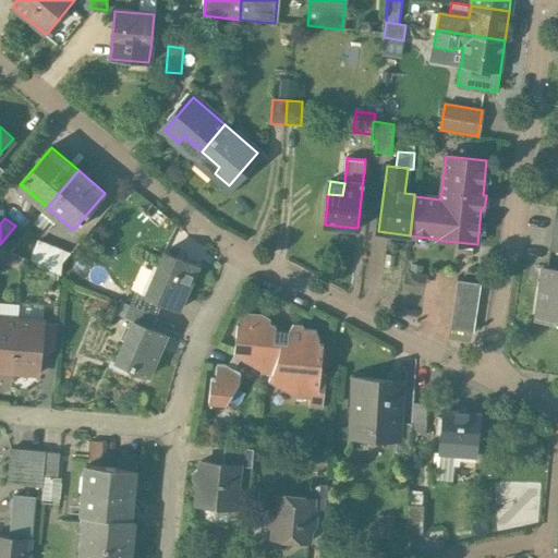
[(71,252),(25,232),(10,251),(61,274),(62,263),(71,252)]
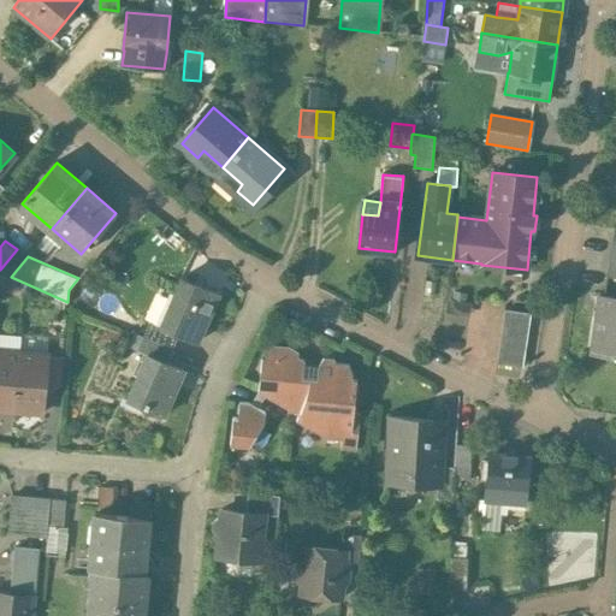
[(219,292),(184,278),(164,327),(163,327),(179,336),(197,343),(219,292)]
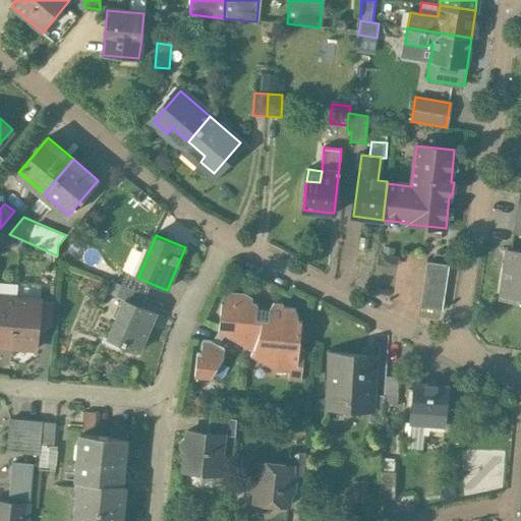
[(520,251),(507,249),(507,251),(508,251),(502,297),(500,297),(500,298),(519,301),(519,302),(520,302),(520,251)]
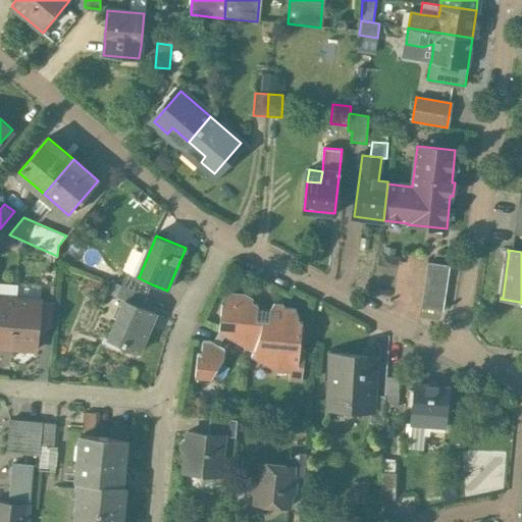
[(399,257),(378,254),(377,265),(397,267),(399,257)]
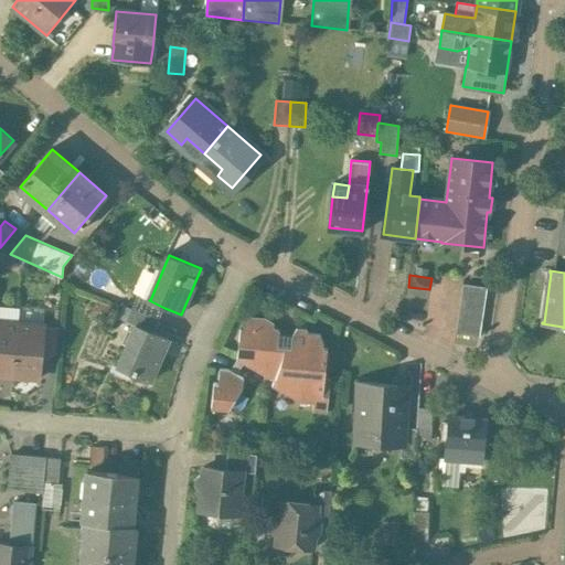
[(487,288),(462,284),(456,333),(480,338),(487,288)]
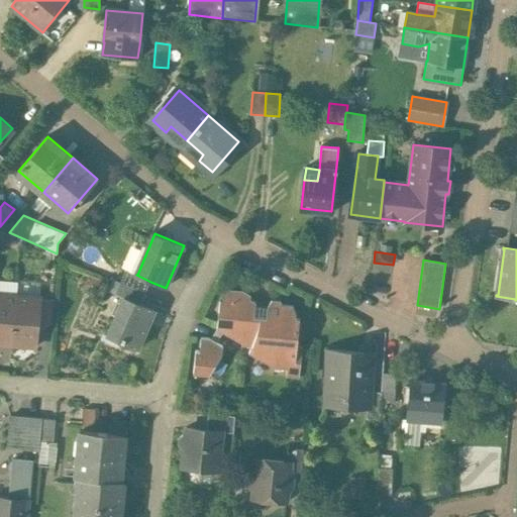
[(150,282),(136,275),(137,275),(127,271),(122,283),(146,293),(150,282)]
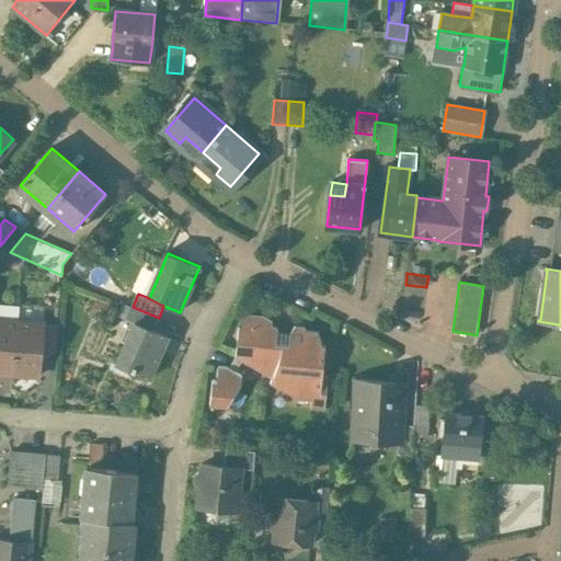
[(159,318),(133,307),(127,319),(135,323),(136,322),(153,330),(159,318)]
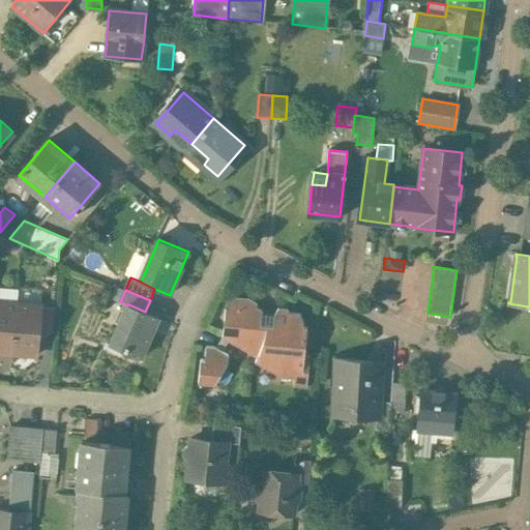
[(248,298),(234,297),(227,308),(225,308),(222,336),(256,357),(257,357),(266,331),(266,325),(260,325),(262,311),(256,307),(257,303),(248,298)]
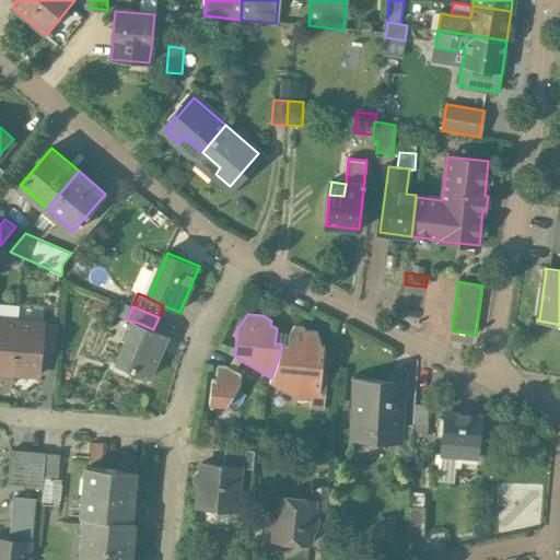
[(0,318),(0,372),(13,373),(18,321),(0,318)]
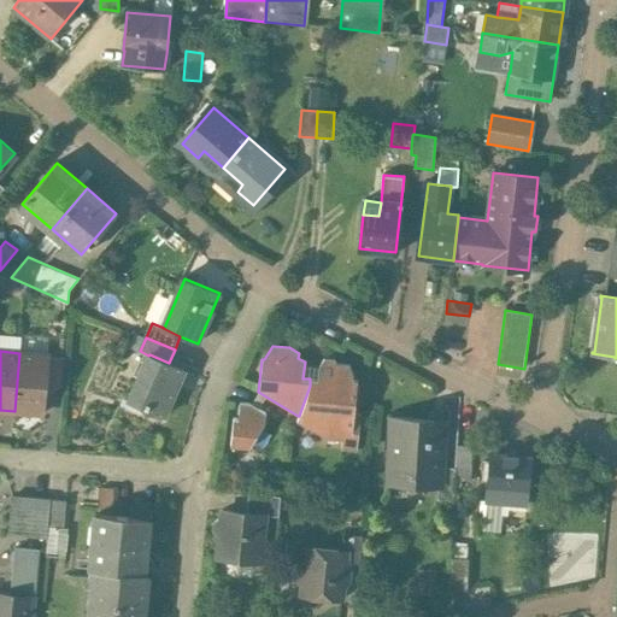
[(48,356),(19,353),(15,411),(43,413),(48,356)]
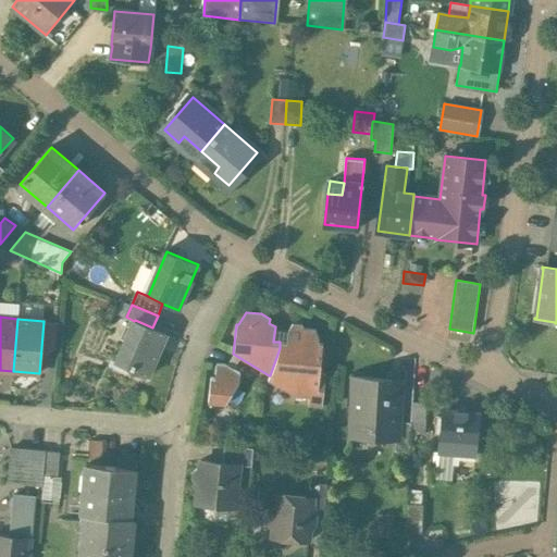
[(152,327),(135,320),(134,321),(116,361),(148,374),(165,334),(152,327)]
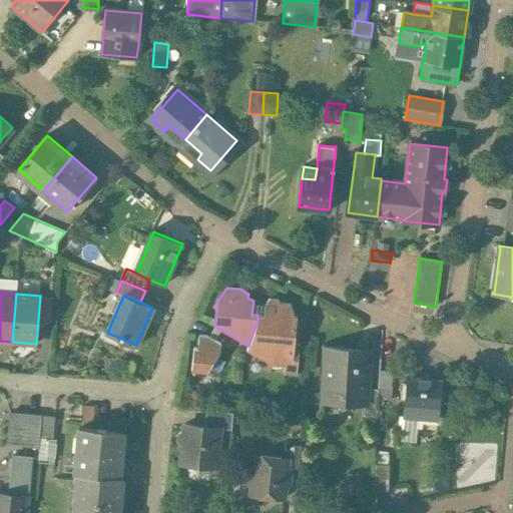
[(279,299),(269,298),(265,305),(264,316),(258,315),(258,321),(248,346),(247,346),(246,350),(273,365),(284,366),(283,374),(297,375),(300,345),(294,344),(297,317),(295,317),(291,304),(280,303),(279,299)]
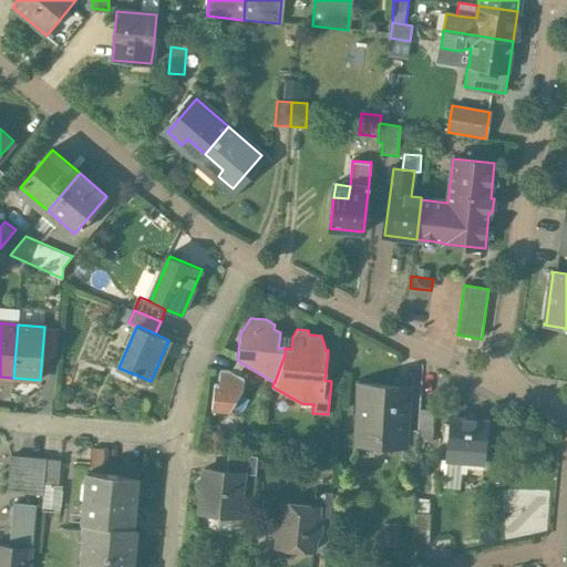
[(230,371),(220,370),(219,384),(214,384),(212,409),(229,411),(243,388),(243,379),(230,371)]
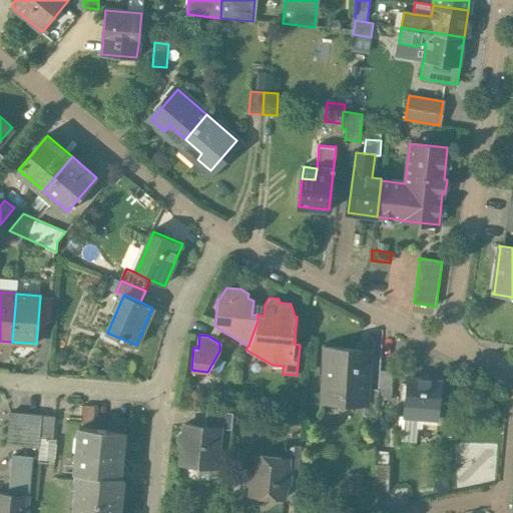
[(361,348),(326,346),(324,396),(344,397),(344,403),(365,404),(367,404),(368,388),(369,364),(360,364),(361,348)]
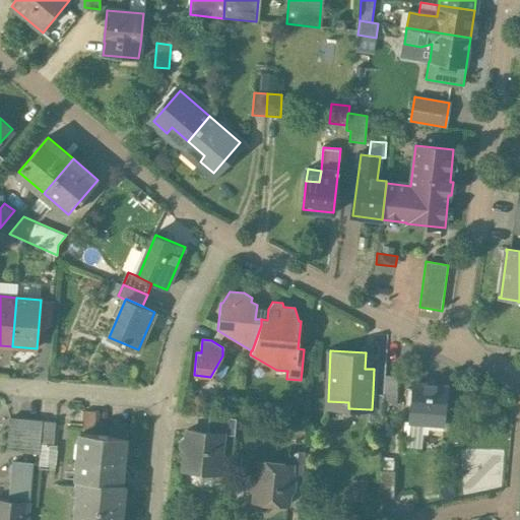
[(397,376),(385,375),(384,394),(384,403),(396,404),(397,376)]
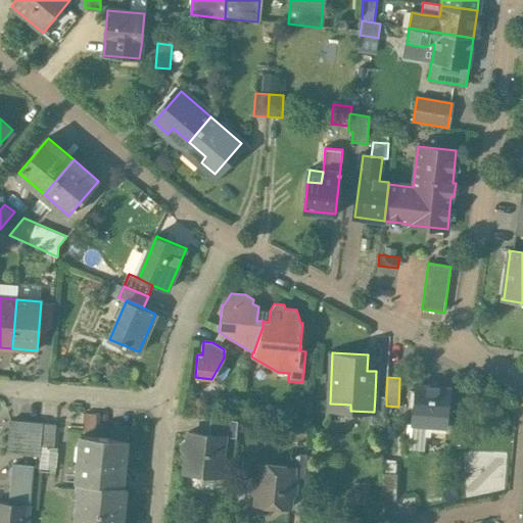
[(448,387),(416,384),(413,424),(445,427),(448,387)]
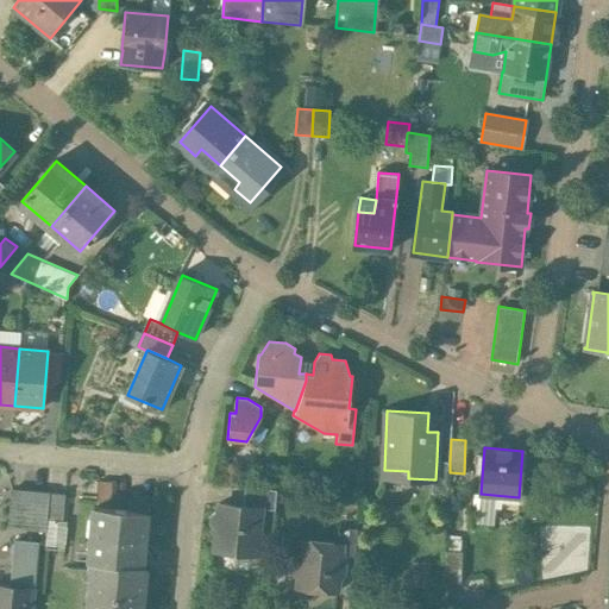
[(450,462),(437,460),(435,479),(433,479),(432,493),(449,494),(450,472),(450,462)]
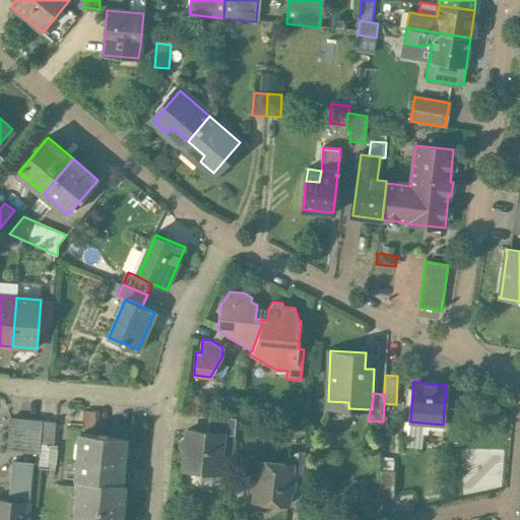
[(236,418),(209,415),(207,432),(222,434),(222,435),(234,436),(236,418)]
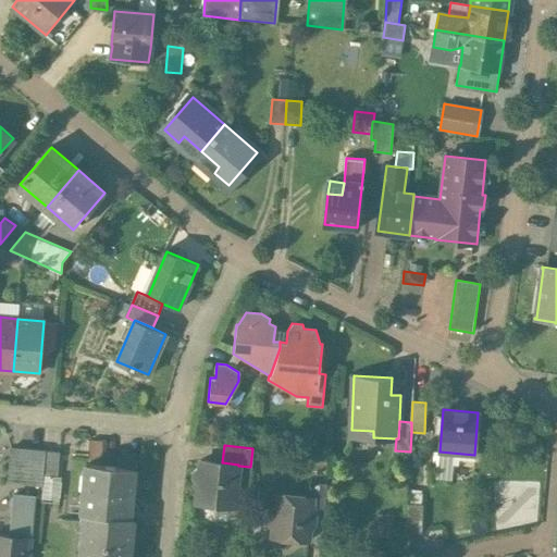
[(45,452),(11,448),(8,483),(42,485),(44,477),(45,452)]
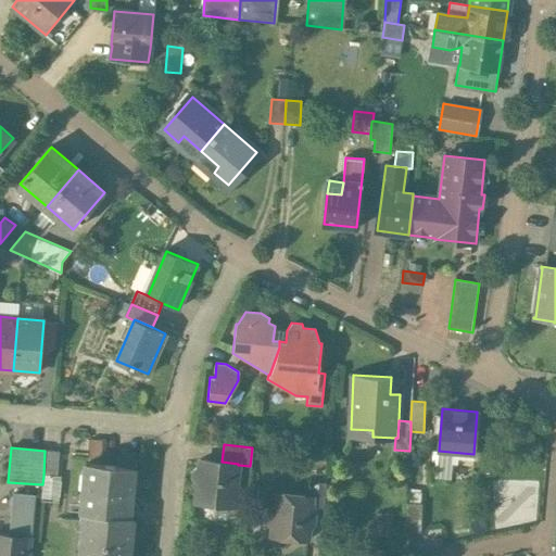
[(102,450),(90,449),(89,463),(101,464),(102,450)]
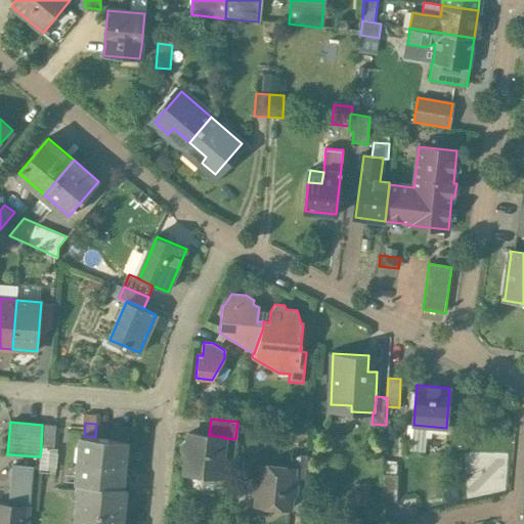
[(56,426),(42,425),(41,448),(54,449),(56,426)]
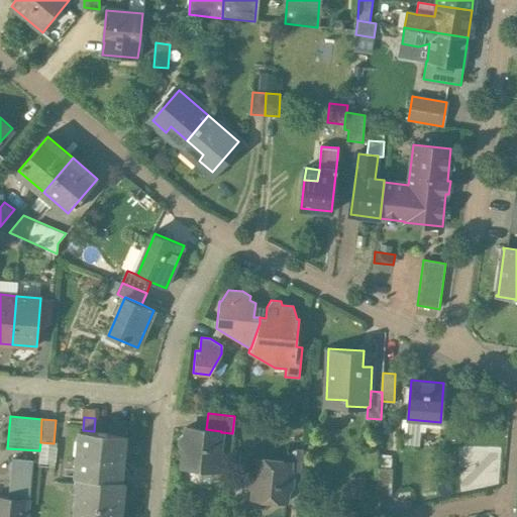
[(206,429),(186,427),(185,435),(180,439),(179,444),(183,448),(182,468),(199,469),(204,475),(211,476),(217,471),(221,432),(221,431),(206,429)]
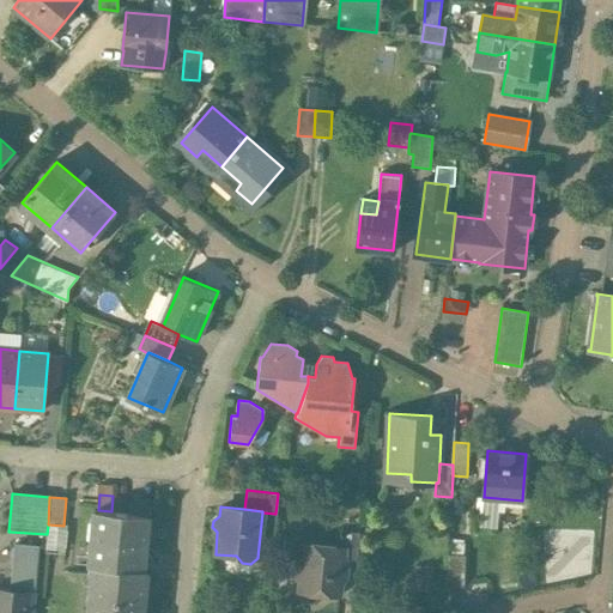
[(149,517),(95,513),(90,565),(92,566),(144,571),(149,517)]
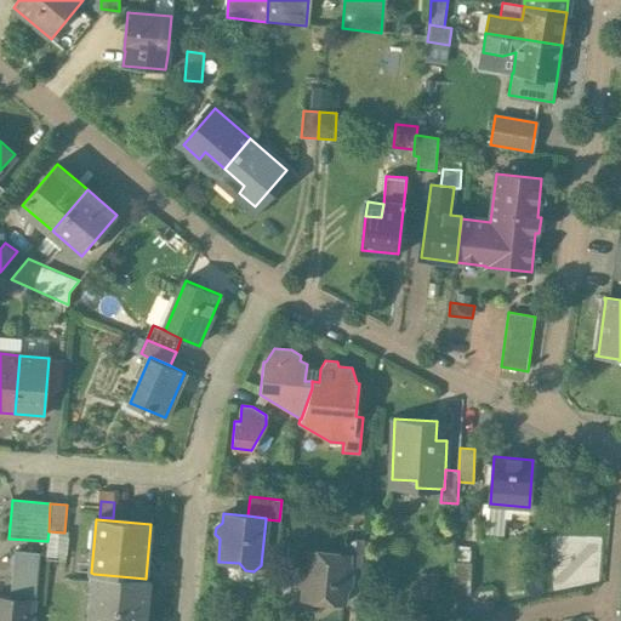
[(364,540),(348,537),(347,554),(348,554),(347,568),(362,569),(364,540)]
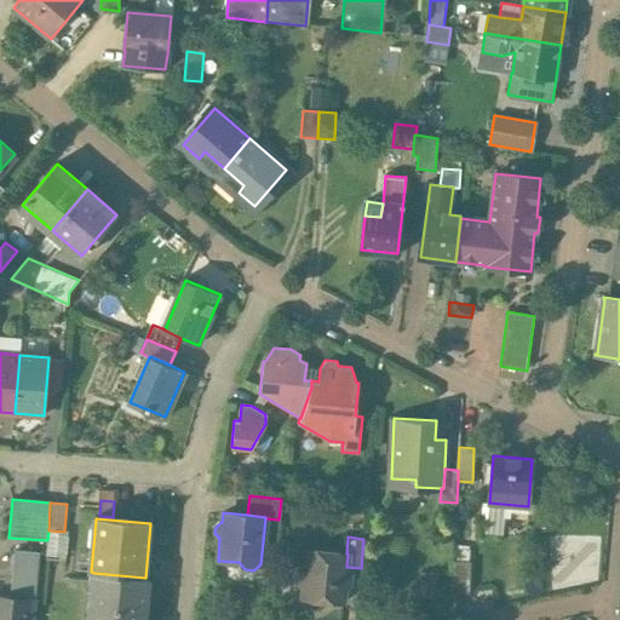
[(346,554),(308,550),(305,564),(298,570),(298,579),(303,586),(302,598),(343,602),(346,567),(348,554),(346,554)]
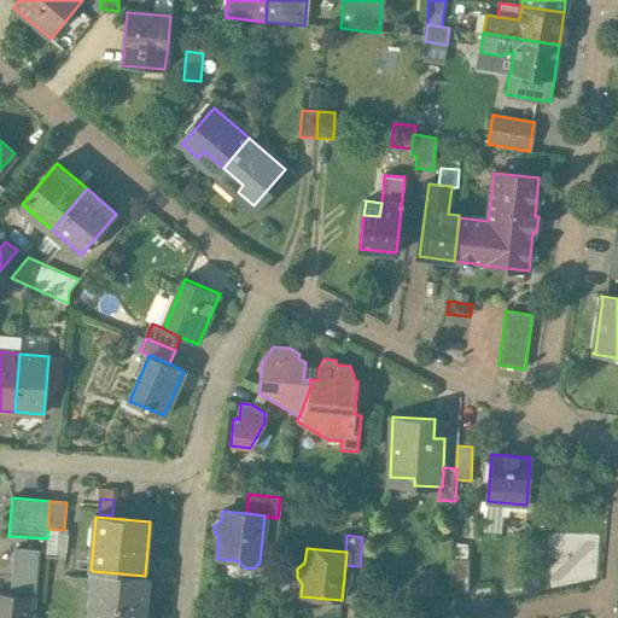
[(11,595),(0,594),(0,617),(31,617),(39,551),(15,549),(11,595)]
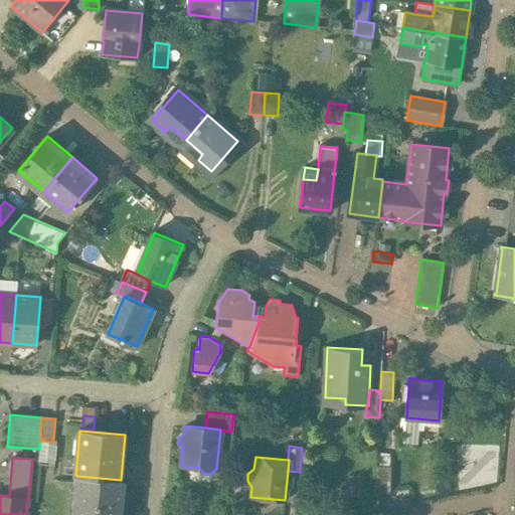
[(390,467),(376,466),(375,492),(389,493),(390,467)]
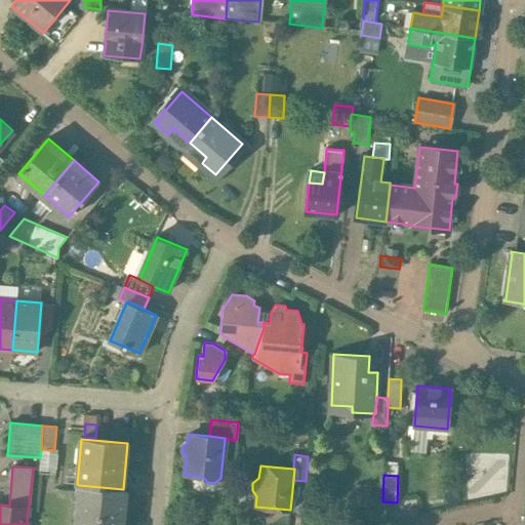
[(123,489),(79,485),(75,524),(121,524),(125,489),(123,489)]
